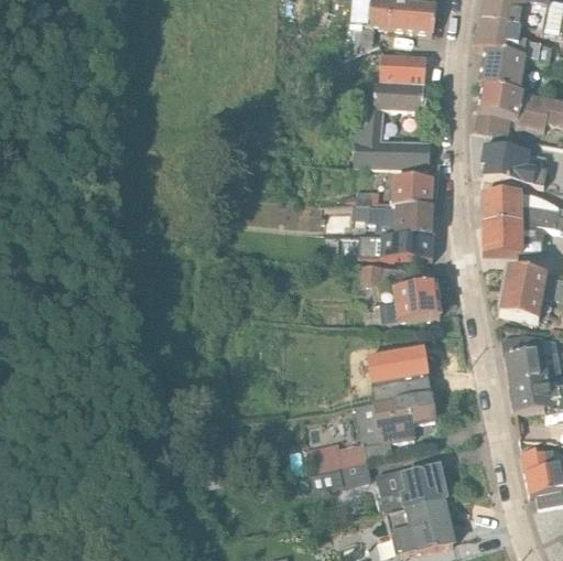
[(439,0),(353,0),(349,25),(374,28),(435,33),(439,0)]
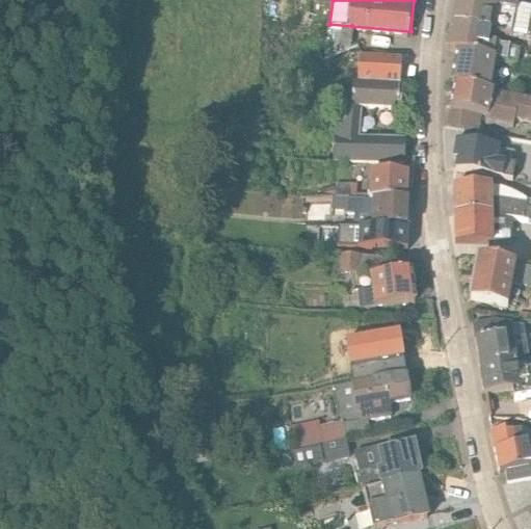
[(530,0),(455,0),(452,20),(493,26),(493,25),(530,32),(530,11),(529,11),(530,6),(530,0)]
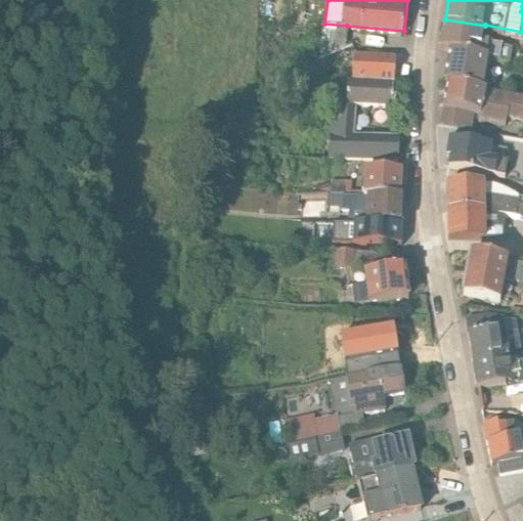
[(485,26),(445,19),(440,45),(449,46),(489,53),(522,59),(522,48),(512,46),(512,42),(488,37),(483,35),(485,26)]
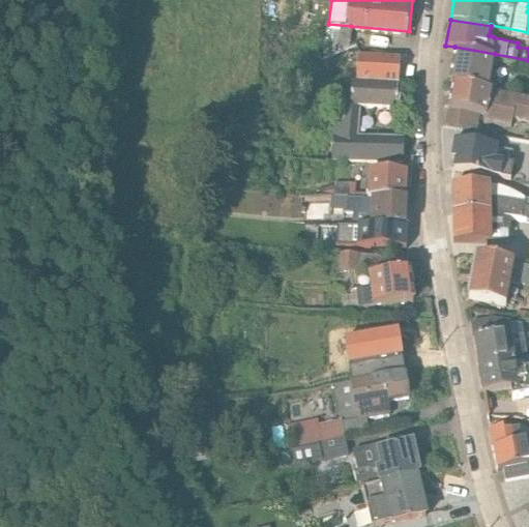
[(351,26),(328,24),(328,26),(322,26),(318,57),(309,60),(314,72),(334,65),(334,75),(352,76),(352,79),(399,80),(401,54),(358,51),(358,39),(350,42),(351,26)]
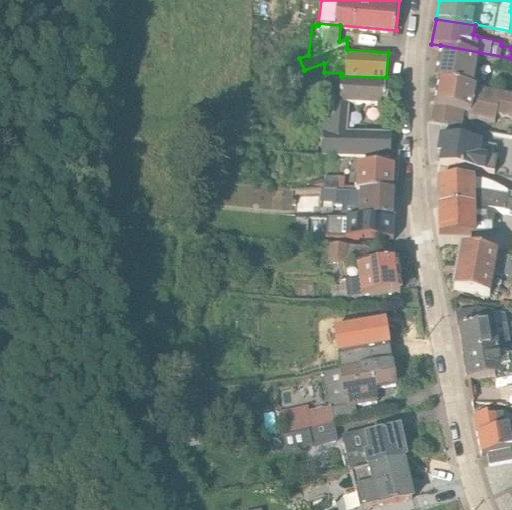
[(479,52),(440,45),(435,75),(439,76),(474,83),(479,52)]
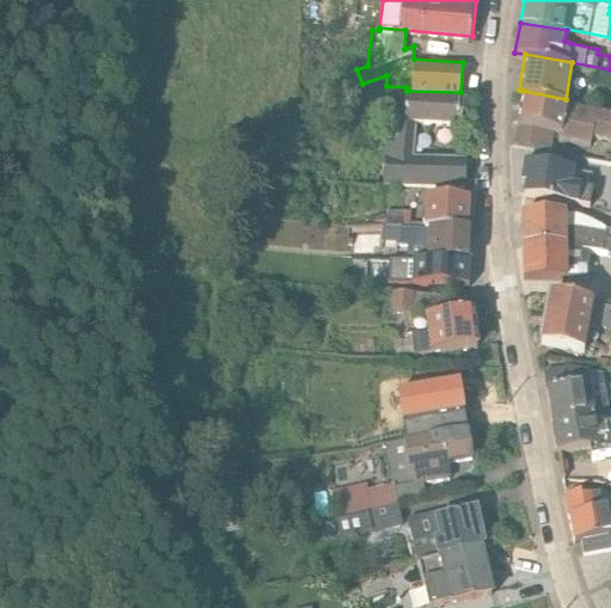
[(384,177),(465,183),(466,155),(415,152),(417,117),(458,121),(460,94),(407,91),(404,116),(385,137),(384,177)]
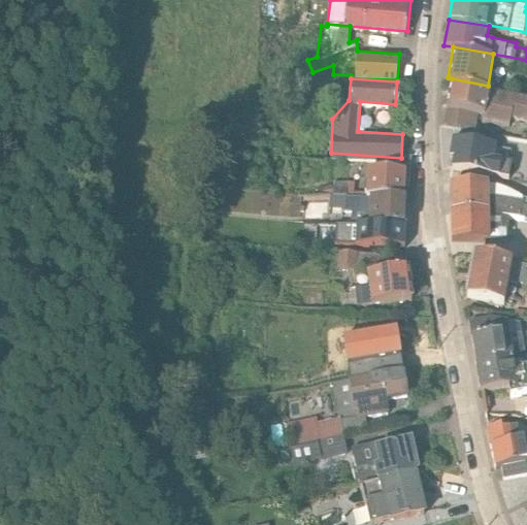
[(526,92),(488,86),(452,78),(447,104),(479,109),(483,110),(482,116),(509,120),(511,113),(526,117),(526,92)]
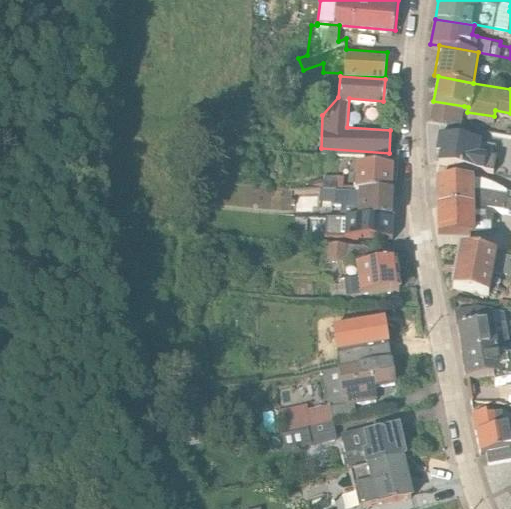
[(464,106),(433,101),(430,115),(461,121),(464,106)]
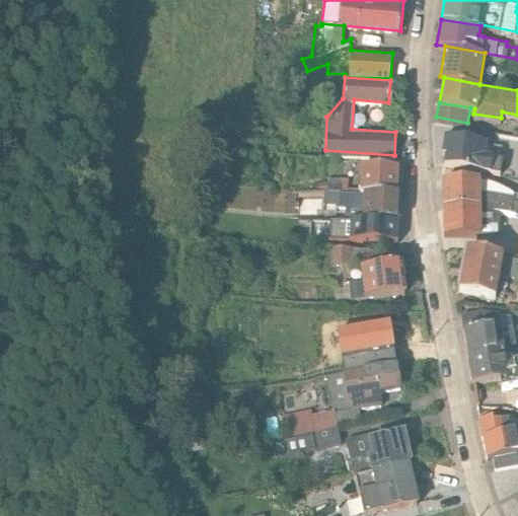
[(502,141),(445,131),(442,149),(446,149),(444,160),(500,169),(501,163),(506,163),(507,151),(504,151),(502,141)]
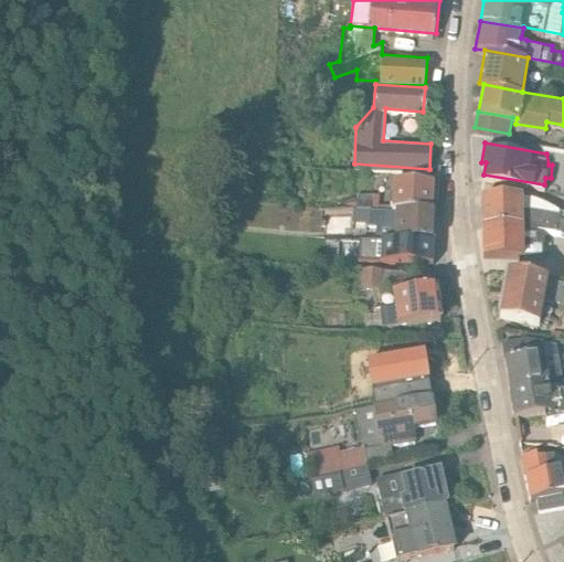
[(432,210),(433,180),(393,179),(392,201),(380,201),(380,191),(371,191),(355,190),(355,195),(346,195),(344,202),(348,202),(347,207),(353,207),(432,210)]
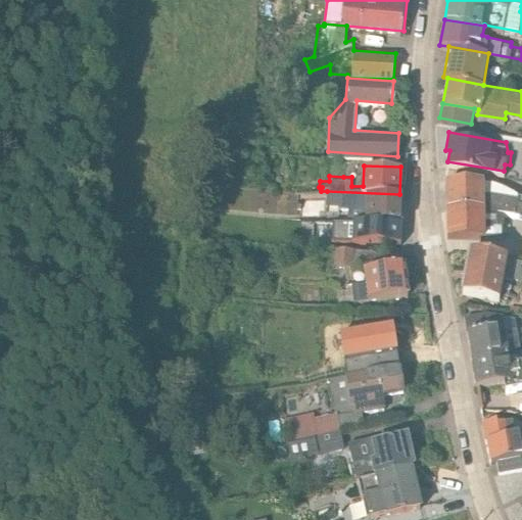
[(483,178),(446,178),(446,206),(487,206),(503,209),(519,213),(521,200),(521,191),(518,191),(506,185),(493,180),(483,178)]
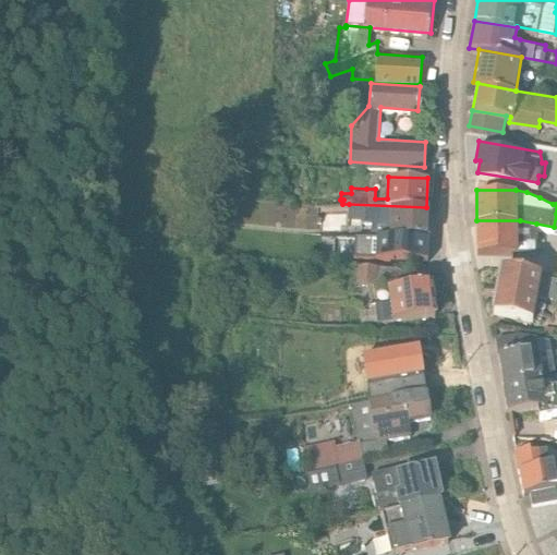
[(431,207),(426,207),(349,204),(348,217),(371,218),(370,229),(389,229),(389,232),(430,234),(431,207)]
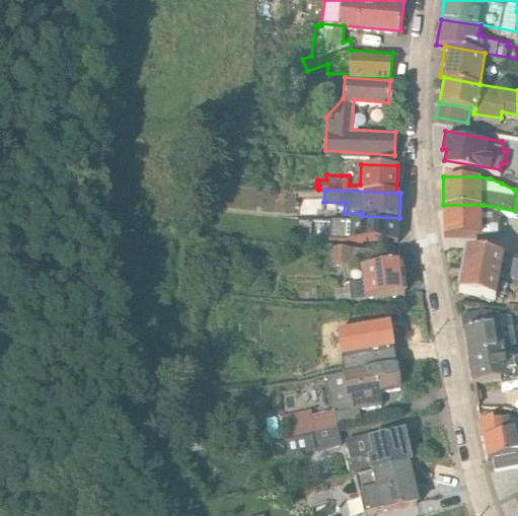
[(484,205),(443,205),(443,232),(499,230),(499,208),(484,205)]
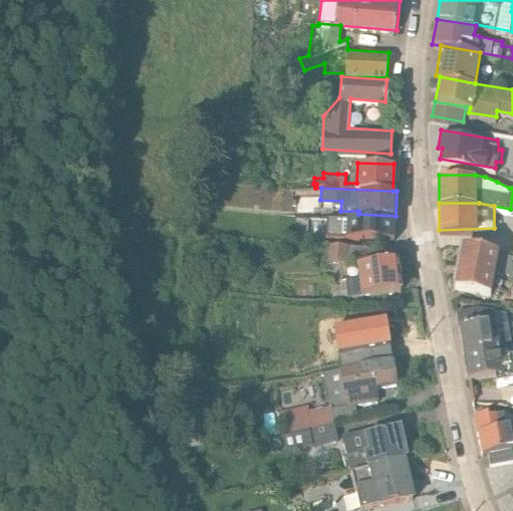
[(329,231),(348,232),(349,212),(330,211),(329,231)]
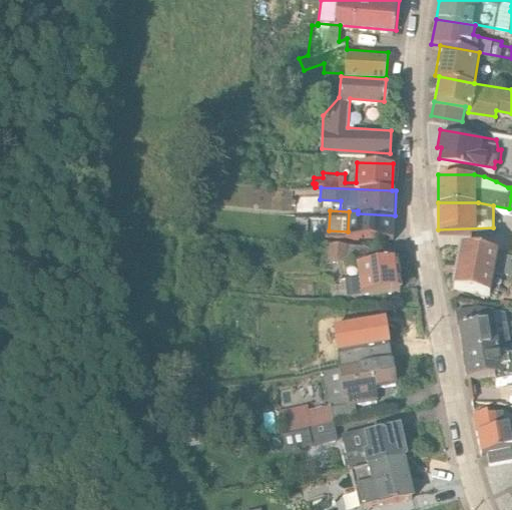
[(347,256),(367,258),(368,242),(328,240),(328,259),(346,260),(347,256)]
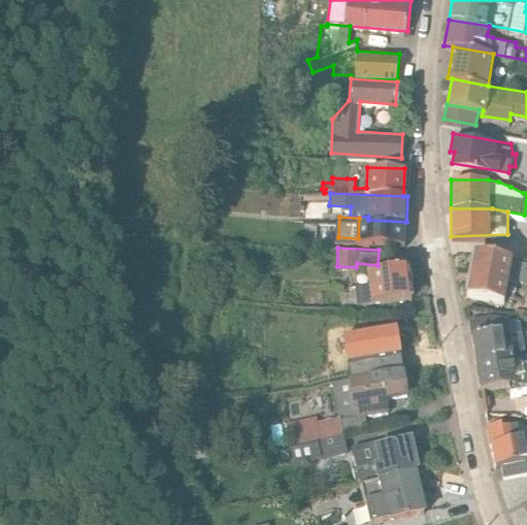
[(512,256),(473,250),(470,268),(508,275),(512,256)]
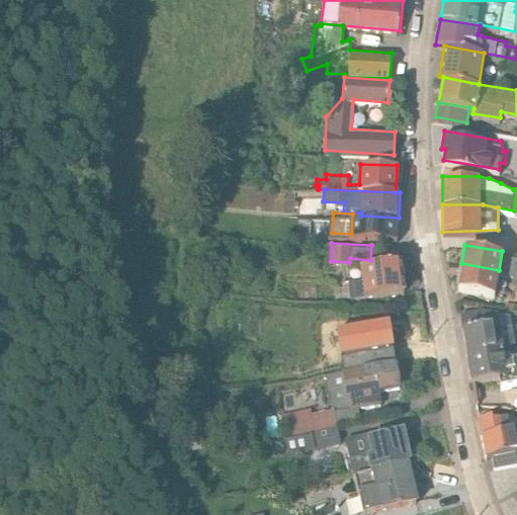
[(516,254),(502,251),(499,270),(515,272),(514,275),(516,275),(516,254)]
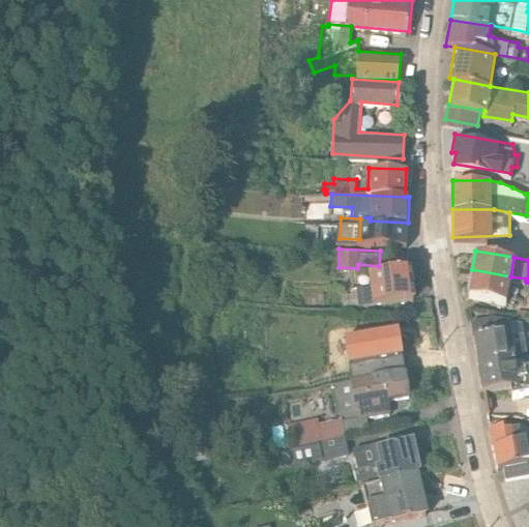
[(413,297),(410,267),(369,272),(370,283),(356,284),(356,286),(350,286),(351,291),(357,291),(358,303),(413,297)]
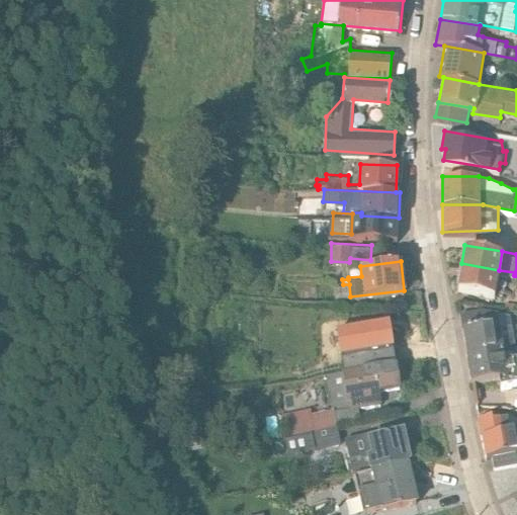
[(499,270),(461,263),(457,287),(495,294),(499,270)]
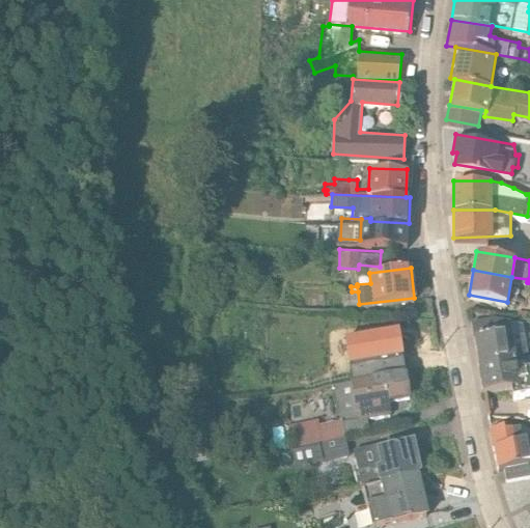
[(493,314),(472,318),(479,360),(529,356),(523,320),(509,318),(509,317),(493,314)]
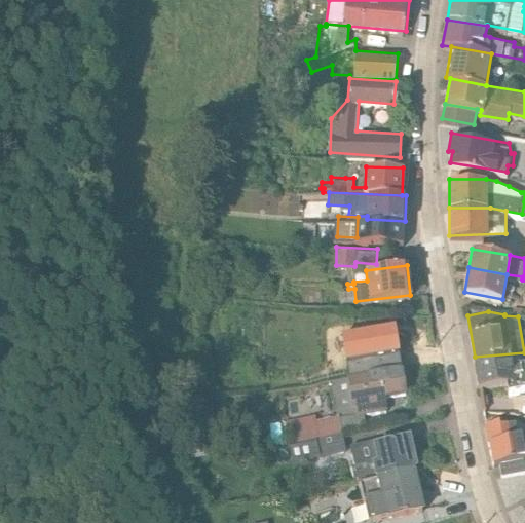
[(402,367),(396,328),(341,336),(347,376),(402,367)]
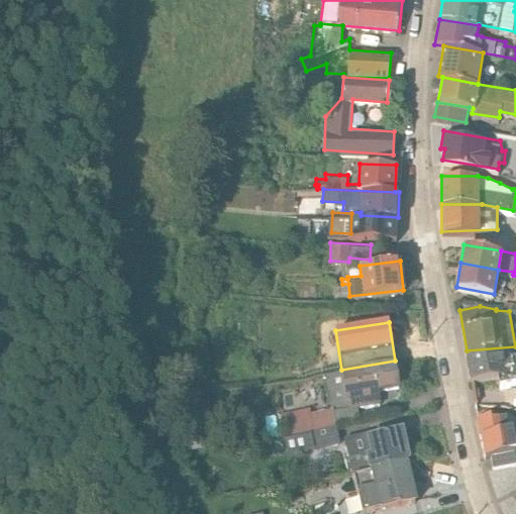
[(515,346),(467,350),(471,379),(498,374),(500,382),(515,379),(515,346)]
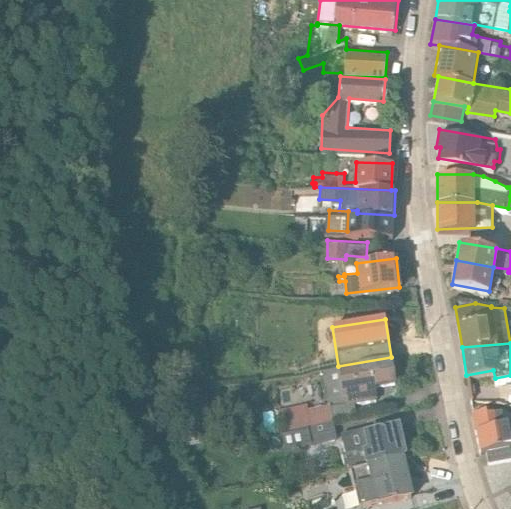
[(391,361),(391,359),(357,365),(323,371),(328,404),(343,401),(343,404),(354,403),(377,399),(375,385),(395,382),(395,381),(393,381),(390,361),(391,361)]
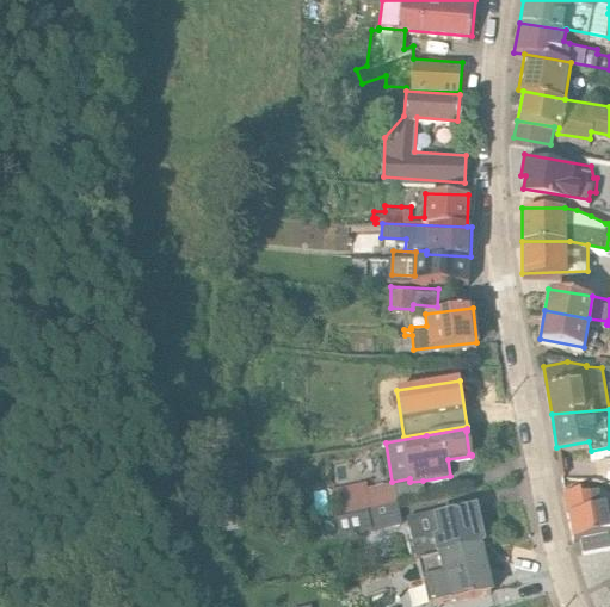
[(410,482),(410,478),(392,482),(368,487),(367,478),(330,485),(336,514),(368,509),(396,502),(396,501),(425,496),(423,481),(410,482)]
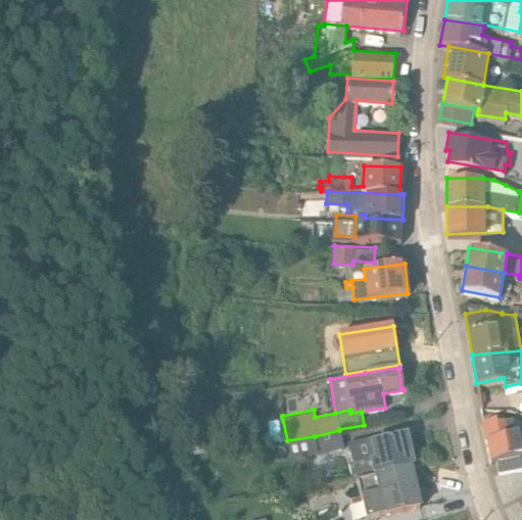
[(496,416),(483,419),(490,460),(496,459),(499,470),(521,464),(521,429),(515,430),(513,417),(497,420),(496,416)]
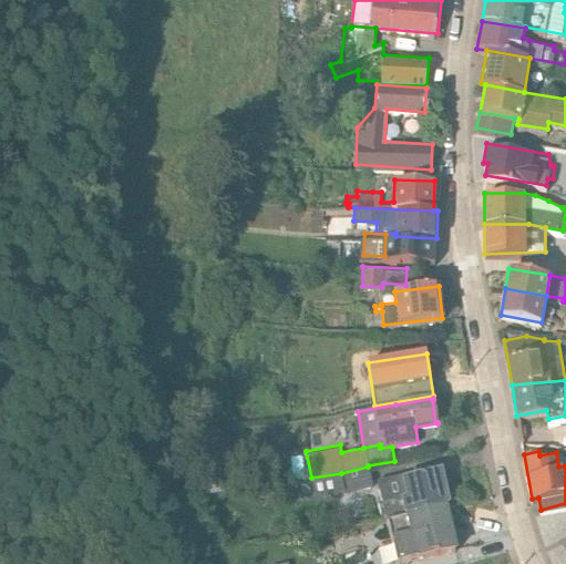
[(368,467),(341,473),(345,491),(371,485),(368,467)]
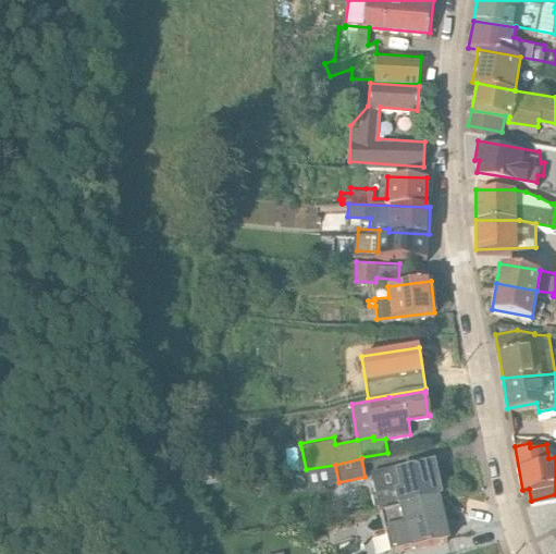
[(217,460),(196,464),(201,491),(222,487),(217,460)]
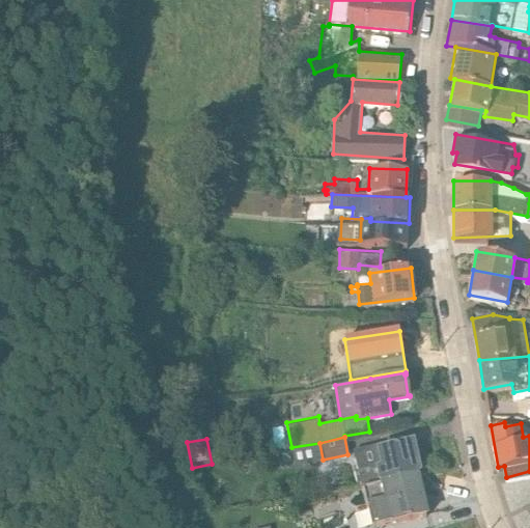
[(412,443),(412,441),(377,449),(375,445),(354,450),(357,469),(355,469),(358,485),(363,484),(417,472),(411,444),(412,443)]
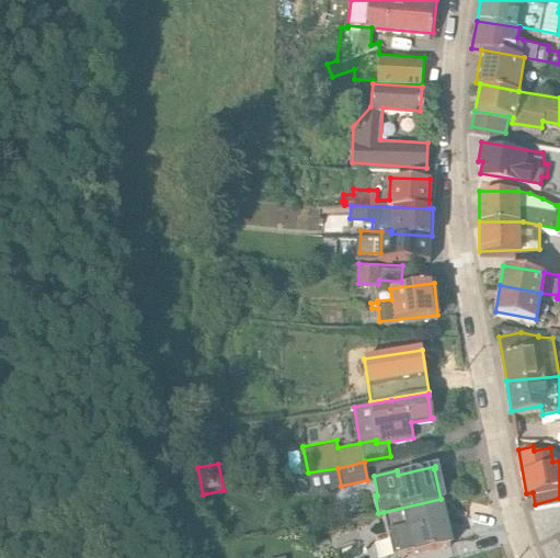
[(449,538),(441,499),(384,512),(393,555),(413,550),(413,551),(450,543),(449,538)]
